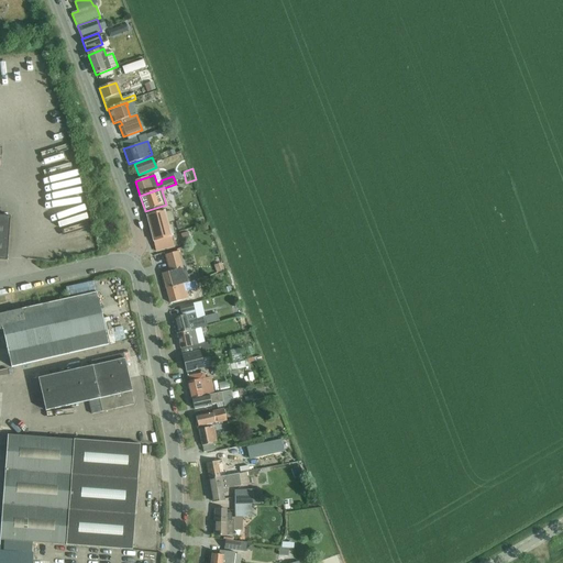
[(174,247),(167,223),(174,221),(172,211),(164,213),(164,212),(146,217),(156,253),(174,247)]
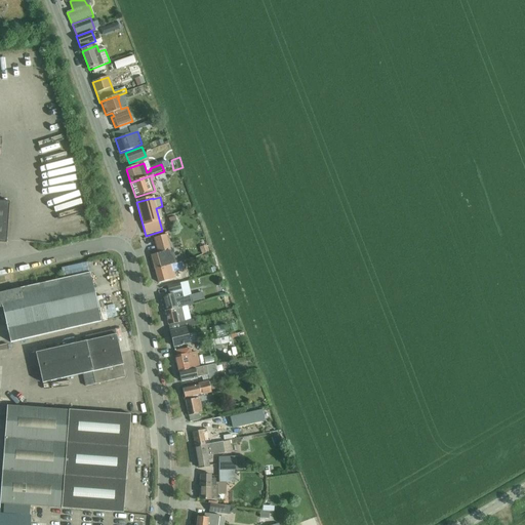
[(0,242),(7,243),(10,202),(0,201),(0,242)]
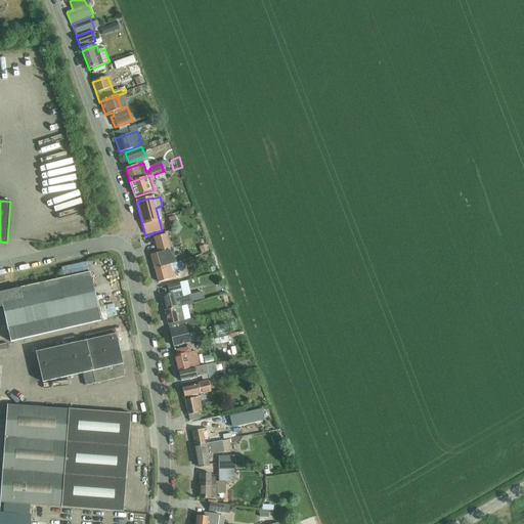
[(178,211),(166,213),(168,220),(179,218),(178,211)]
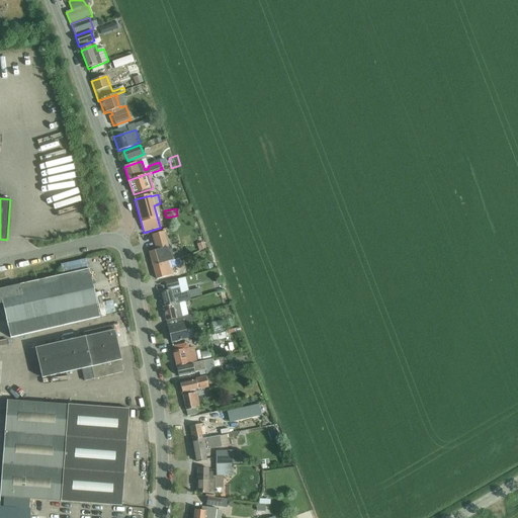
[(163,231),(150,234),(155,251),(166,248),(168,247),(165,239),(163,231)]
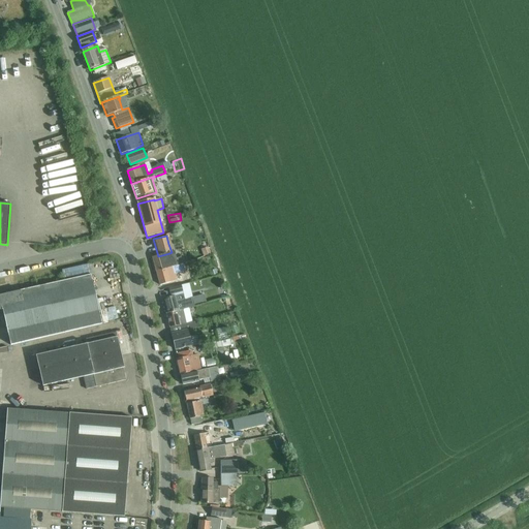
[(176,256),(170,257),(169,253),(158,256),(153,258),(156,272),(179,266),(176,256)]
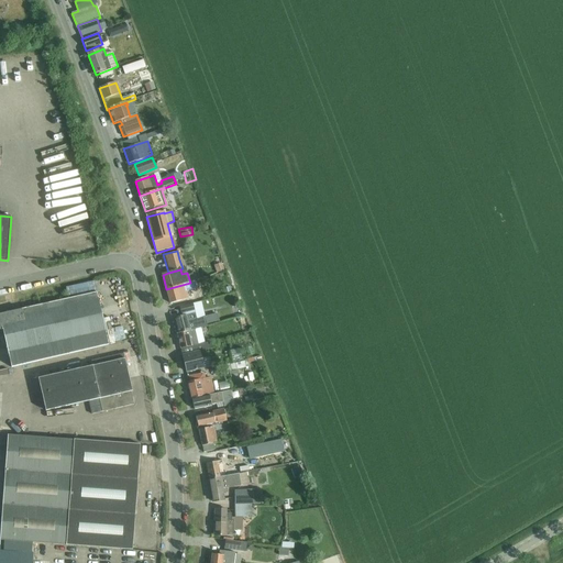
[(185,284),(166,289),(170,305),(194,298),(190,283),(185,284)]
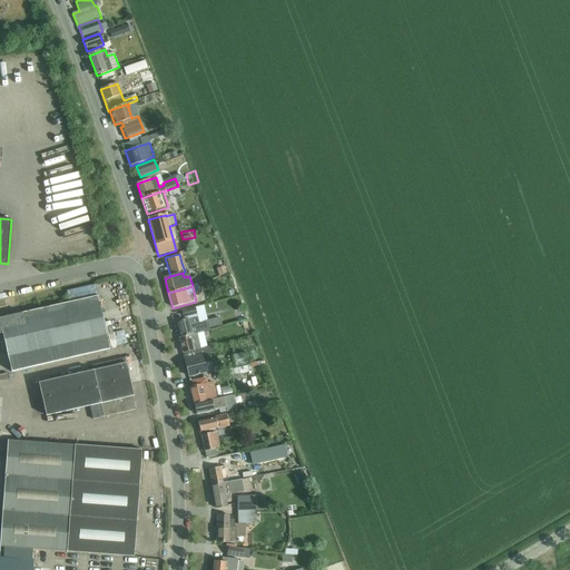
[(0,334),(3,334),(9,357),(12,372),(110,351),(98,296),(0,317),(0,334)]
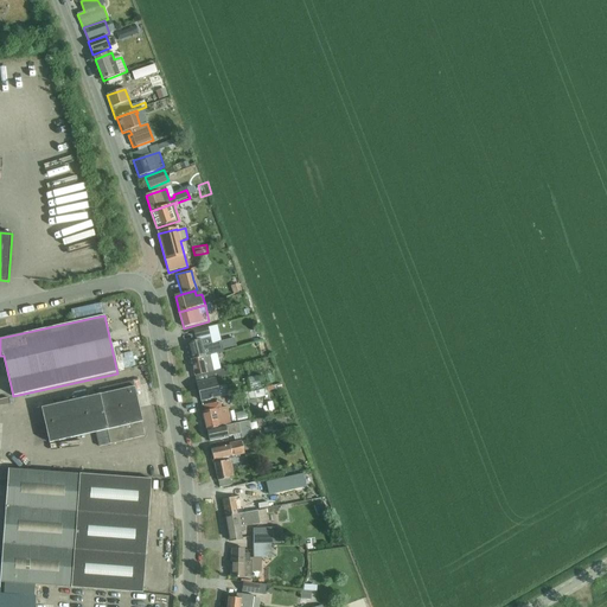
[(193,331),(195,338),(210,334),(208,327),(193,331)]
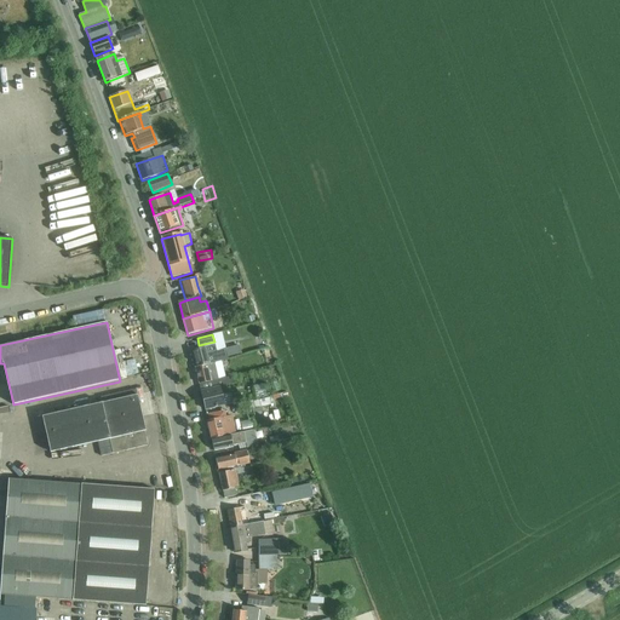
[(193,350),(196,367),(212,363),(213,363),(227,360),(224,350),(216,352),(214,345),(193,350)]
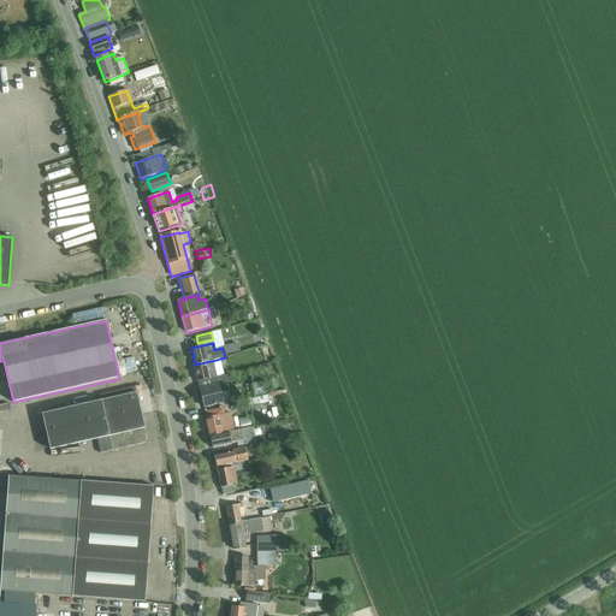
[(195,365),(194,365),(197,381),(215,378),(212,361),(211,361),(195,365)]
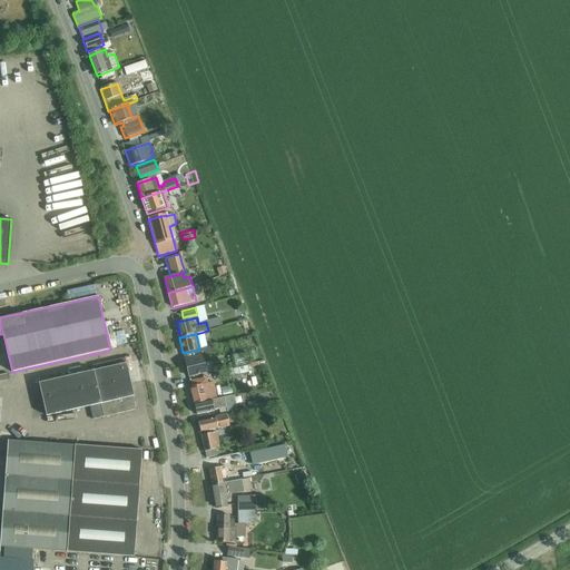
[(207,355),(216,353),(214,346),(194,351),(195,357),(185,360),(188,377),(206,373),(204,364),(209,363),(207,355)]
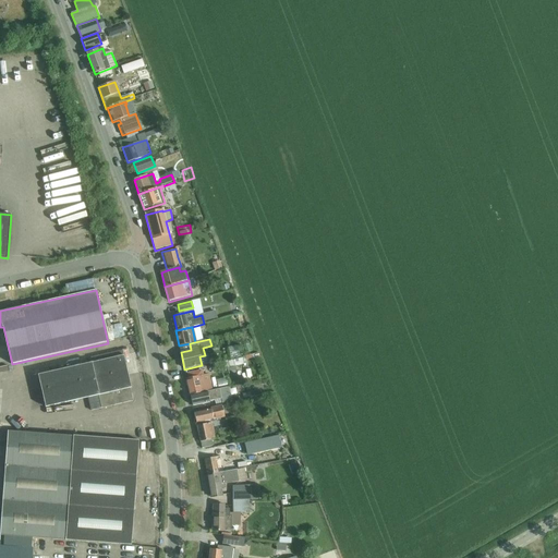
[(238,346),(227,348),(230,360),(241,358),(238,346)]
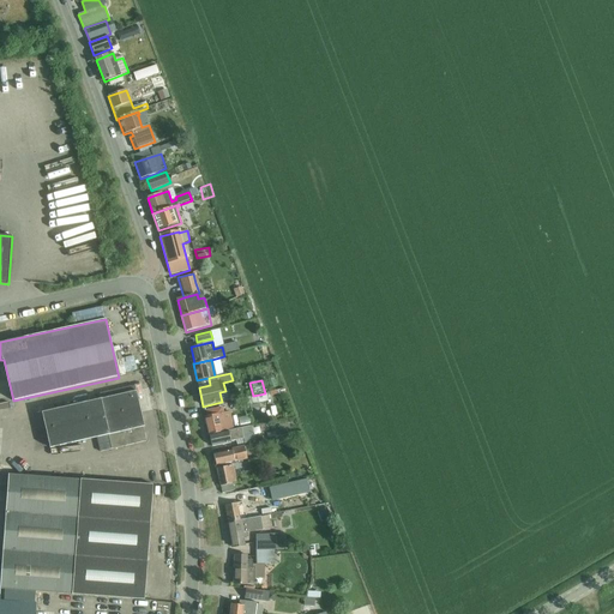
[(50,449),(77,443),(109,435),(113,450),(146,441),(143,427),(144,427),(137,392),(42,414),(50,449)]
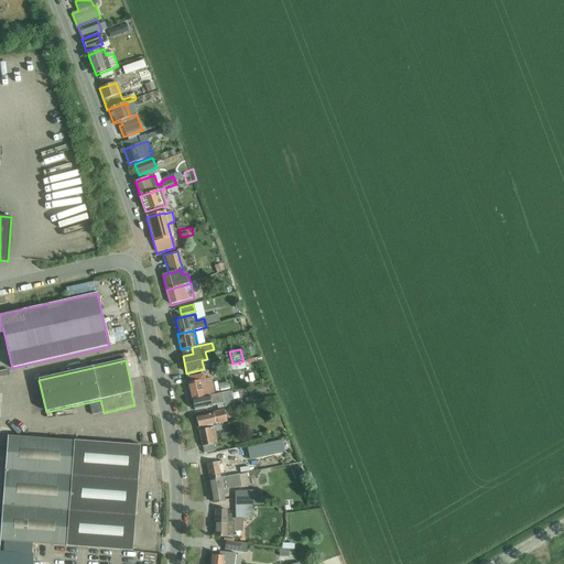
[(245,361),(230,366),(230,365),(216,368),(218,375),(231,371),(247,368),(245,361)]
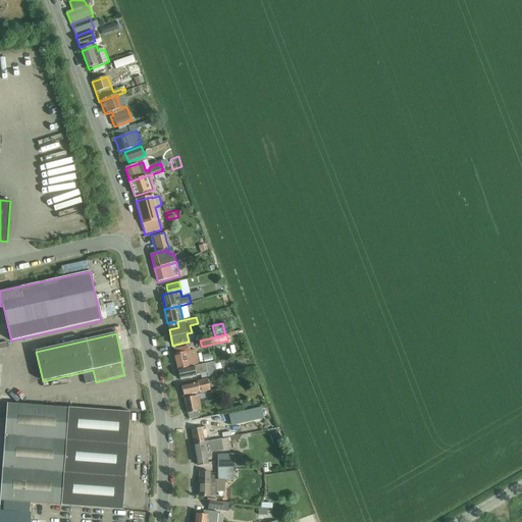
[(176,355),(174,355),(178,370),(199,366),(196,350),(190,351),(189,347),(175,350),(176,355)]
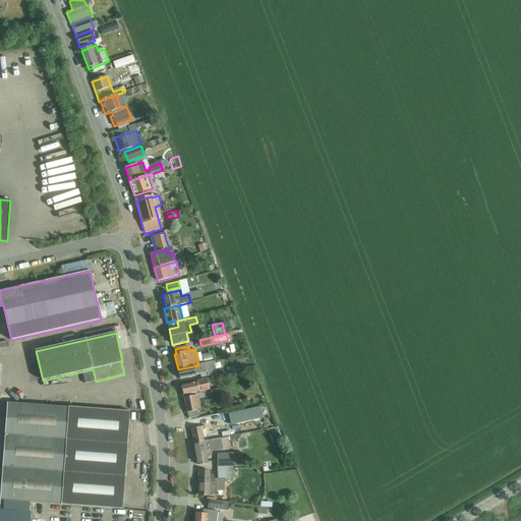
[(214,362),(198,365),(178,369),(180,380),(195,377),(195,375),(207,372),(208,377),(217,374),(214,362)]
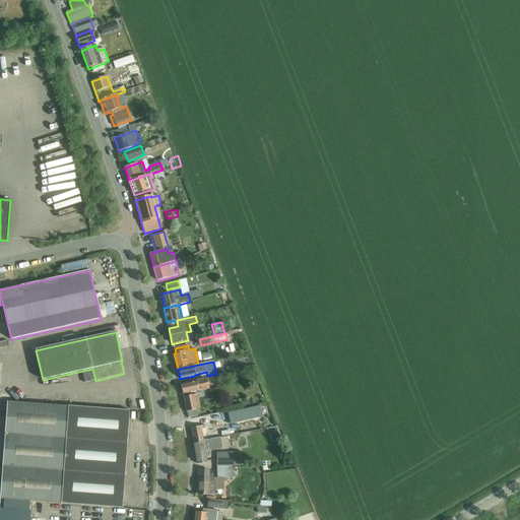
[(196,380),(196,382),(181,385),(183,394),(209,388),(207,377),(196,380)]
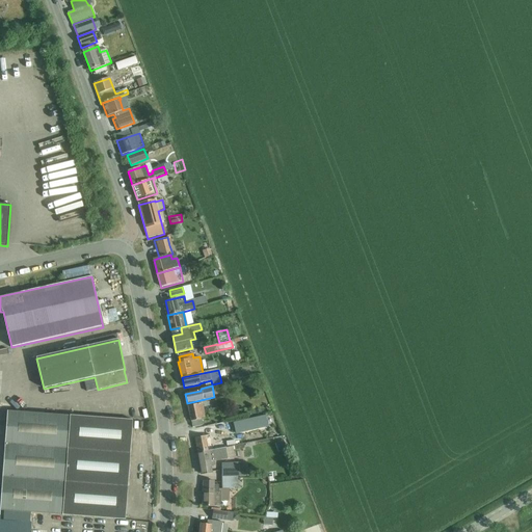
[(206,400),(209,414),(215,413),(212,399),(206,400)]
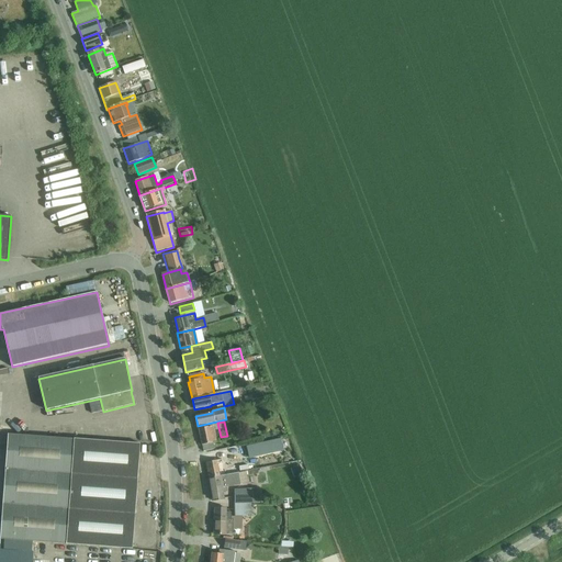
[(213,444),(220,441),(218,439),(216,440),(213,426),(199,429),(203,452),(214,449),(213,444)]
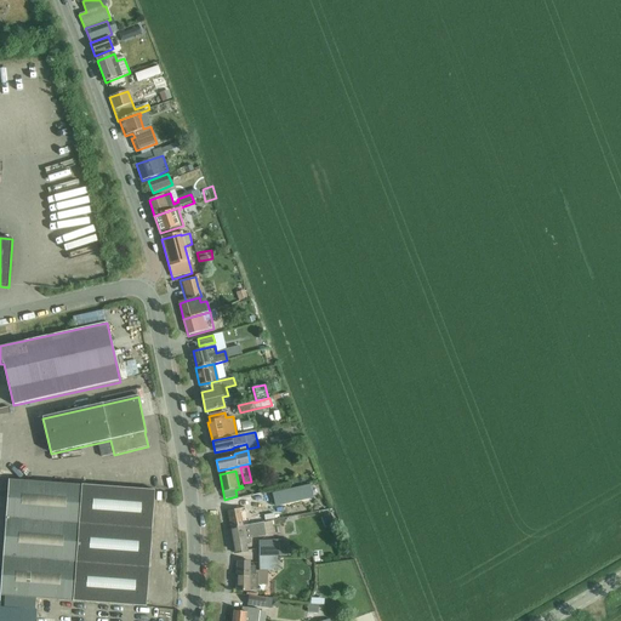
[(0,597),(0,599),(36,603),(36,599),(73,602),(78,602),(146,607),(155,491),(81,485),(78,485),(9,480),(0,597)]
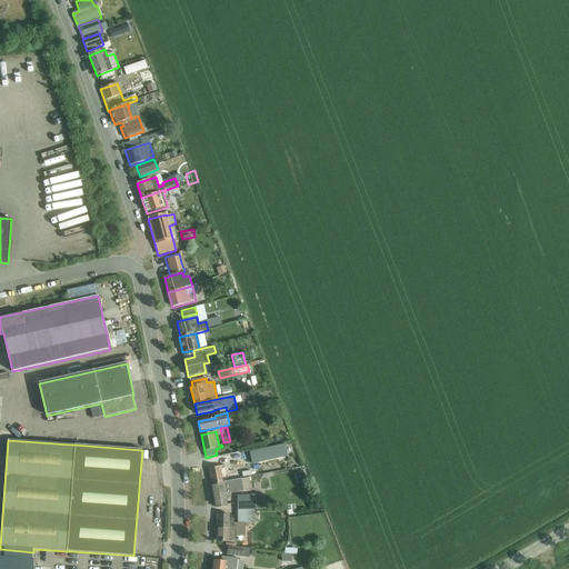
[(283,445),(249,452),(251,463),(287,456),(283,445)]
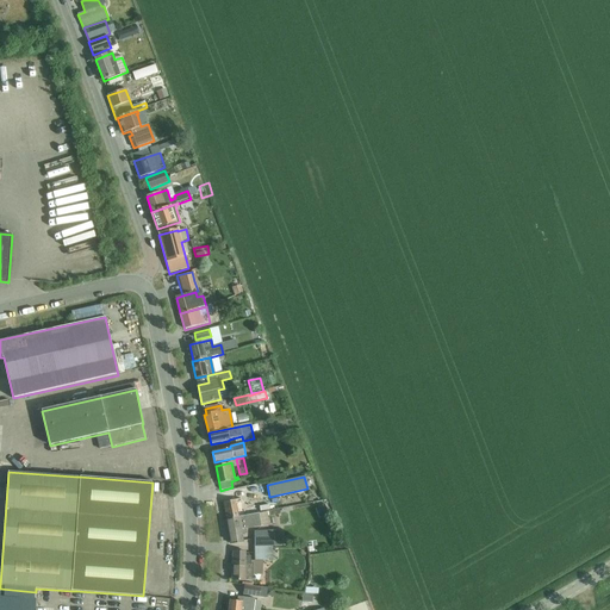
[(262,487),(261,484),(234,491),(235,498),(249,495),(248,491),(262,487)]
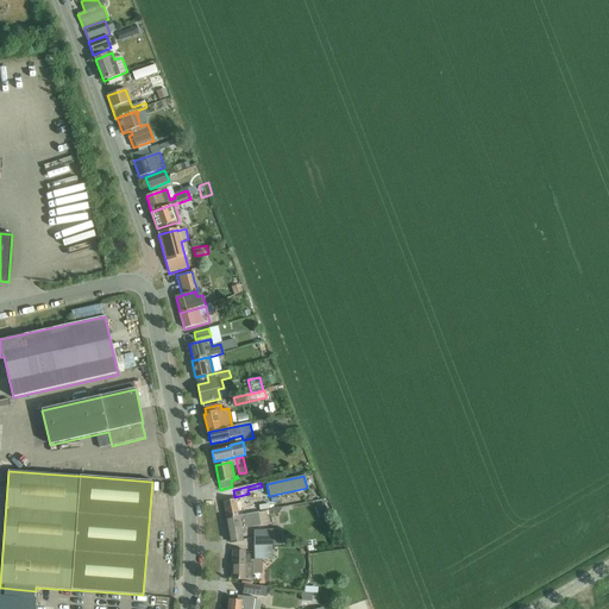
[(223,502),(226,519),(243,515),(240,498),(223,502)]
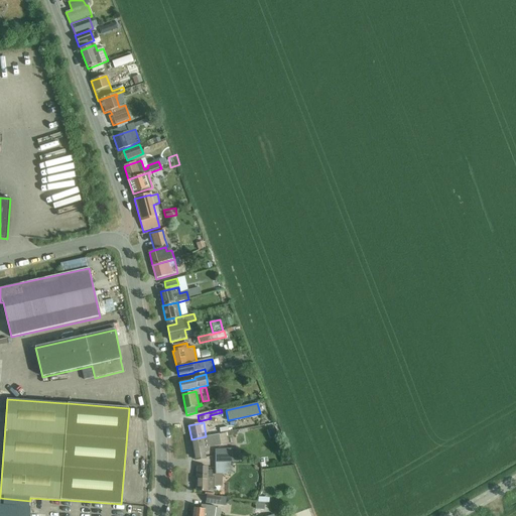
[(225,426),(209,429),(210,435),(227,432),(225,426)]
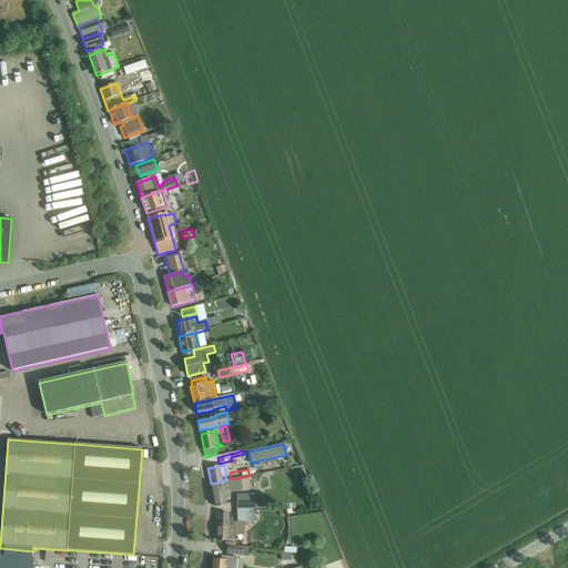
[(261,479),(260,474),(250,476),(231,479),(226,480),(211,484),(215,506),(226,505),(225,497),(230,496),(229,492),(251,488),(250,480),(261,479)]
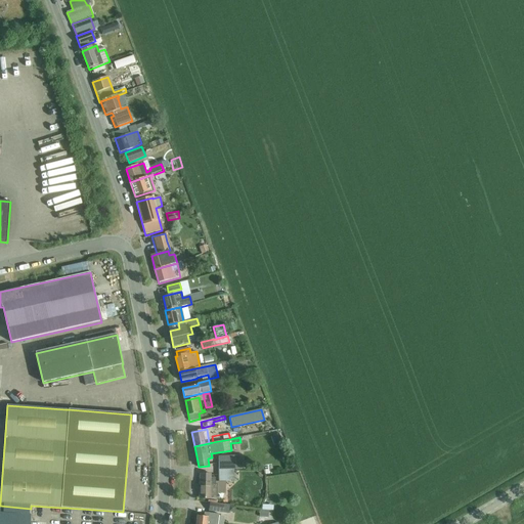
[(218,457),(219,470),(229,470),(234,470),(233,456),(218,457)]
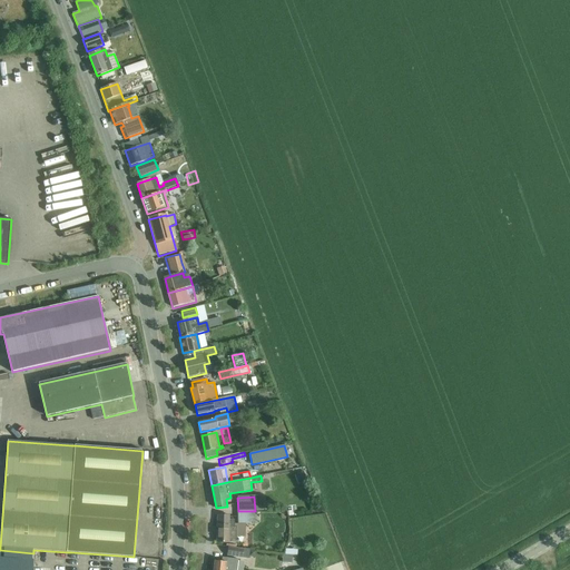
[(249,511),(238,511),(238,524),(255,523),(255,511),(249,511)]
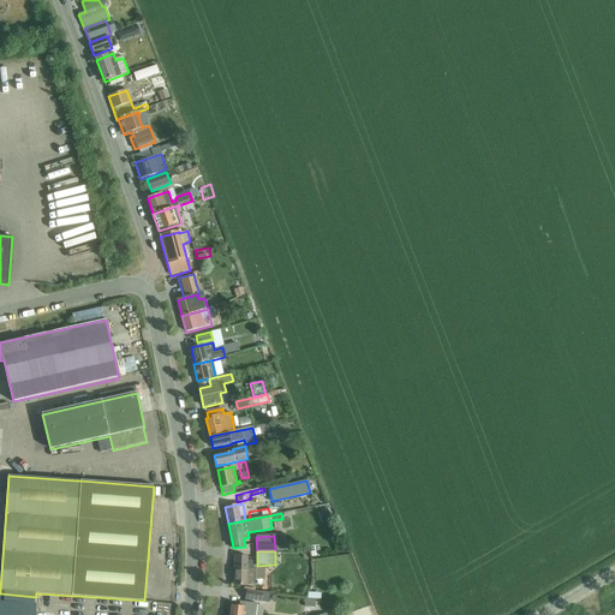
[(234,585),(254,586),(255,568),(252,568),(252,562),(248,561),(248,557),(236,556),(234,585)]
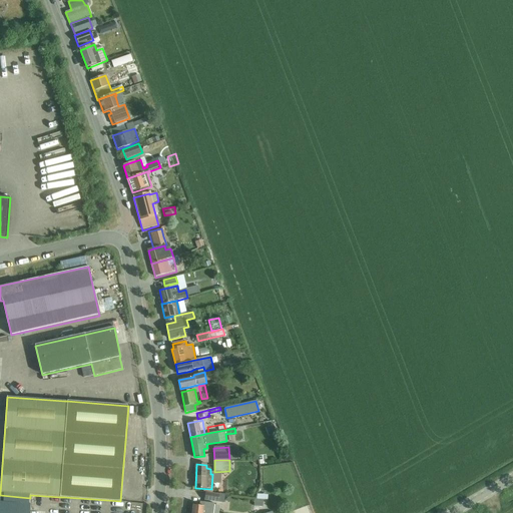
[(204,500),(217,502),(219,494),(205,492),(204,500)]
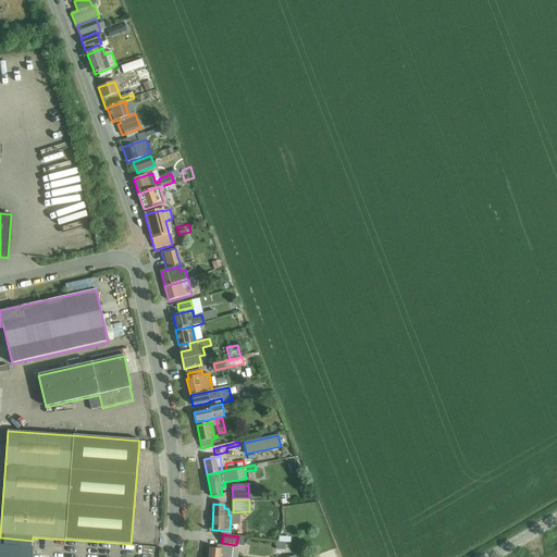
[(0,556),(31,556),(33,541),(0,537),(0,556)]
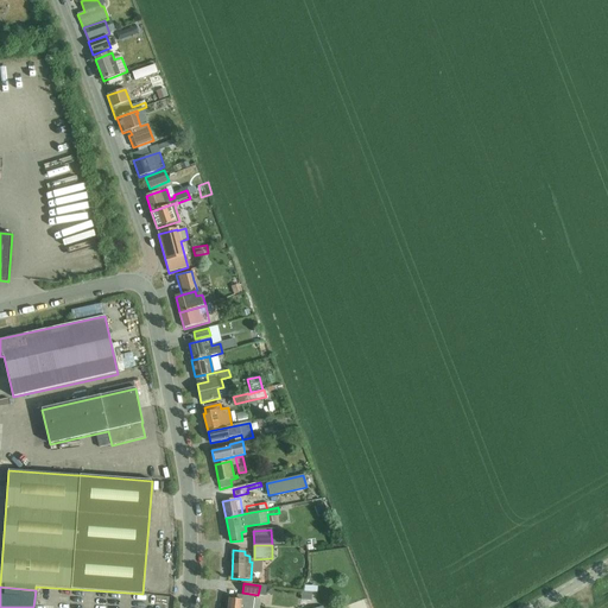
[(227,607),(252,607),(254,596),(238,594),(236,600),(229,599),(227,607)]
